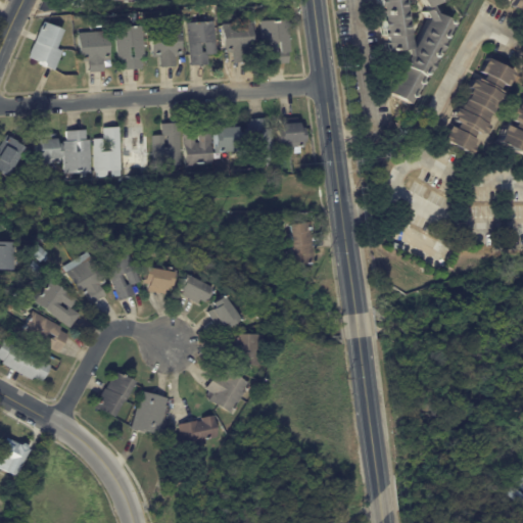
[(379,20),(379,15),(377,15),(376,10),(378,10),(378,6),(376,6),(375,0),(435,0),(427,5),(431,12),(449,24),(448,26),(447,26),(438,43),(440,44),(435,51),(434,50),(432,54),(433,55),(431,59),(429,58),(427,62),(428,63),(424,72),(423,70),(421,74),(422,75),(421,78),(420,78),(406,103),(385,92),(387,89),(385,88),(390,81),(391,81),(394,76),(393,75),(397,67),(398,68),(399,65),(393,62),(396,56),(401,59),(403,56),(401,49),(384,51),(383,44),(381,44),(380,42),(382,42),(382,37),(380,37),(379,34),(381,33),(381,29),(379,29),(378,20),(379,20)]
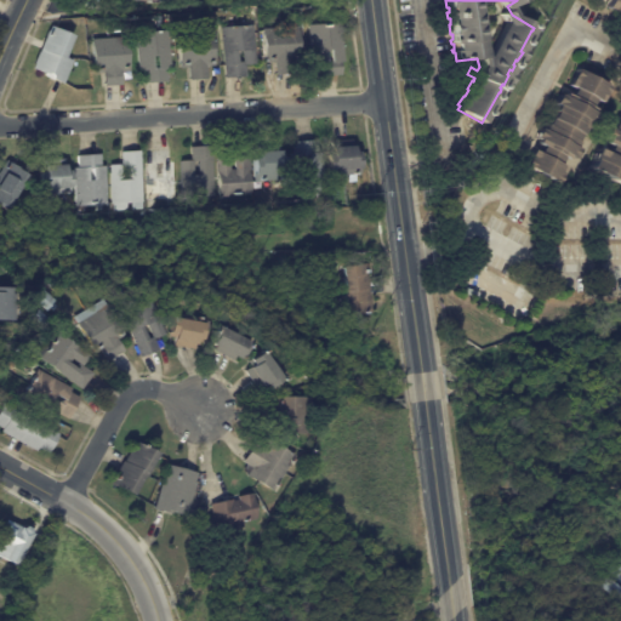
[(620,13),(616,11),(615,13),(605,9),(610,0),(620,0),(620,13)]
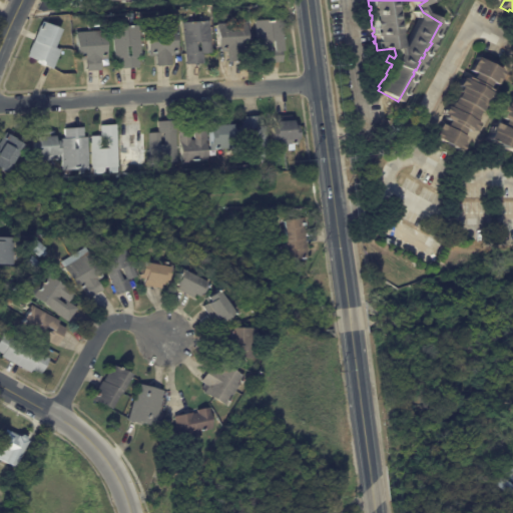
[(280,61),(263,62),(262,52),(258,52),(255,20),(283,18),(285,50),(282,50),(282,61),(280,61)]
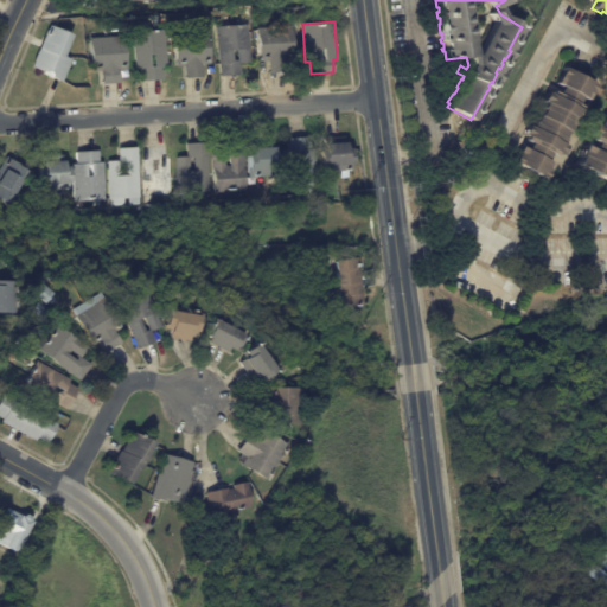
[(66,46),(63,55),(71,59),(62,81),(51,76),(51,77),(43,74),(44,71),(32,66),(50,24),(72,34),(66,46)]
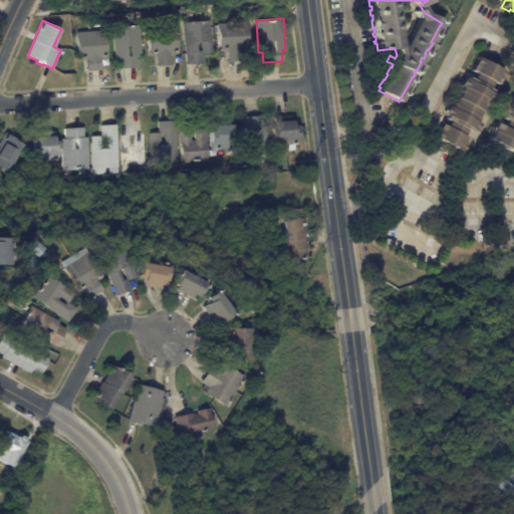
[(202,63),(187,64),(184,22),(193,21),(195,20),(195,21),(201,21),(201,20),(204,20),(204,21),(211,20),(213,52),(205,52),(205,63),(202,63)]
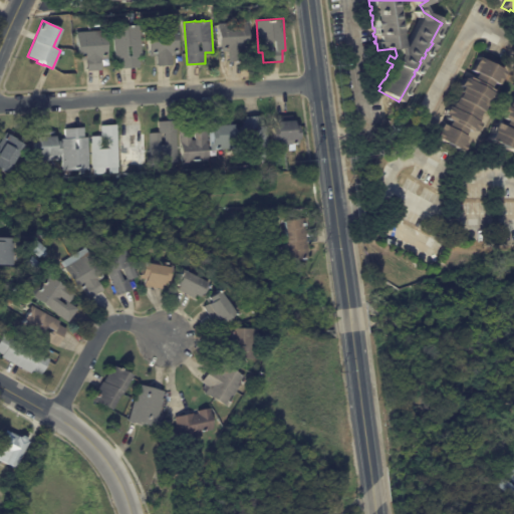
[(241,60),(229,61),(228,50),(221,51),(219,23),(248,22),(249,49),(243,49),(244,60),(241,60)]
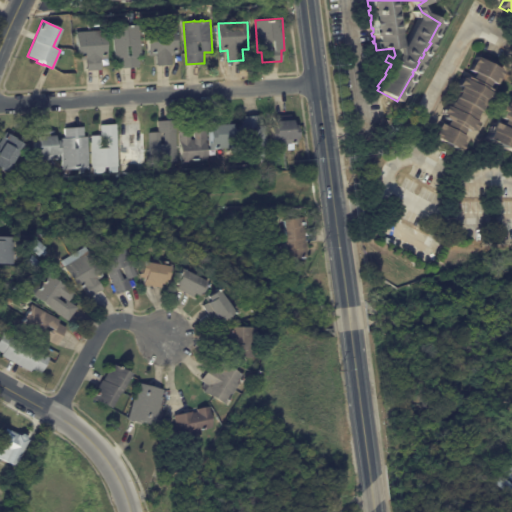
[(137,66),(119,68),(119,57),(115,58),(113,26),(139,24),(142,56),(138,56),(139,66),(137,66)]
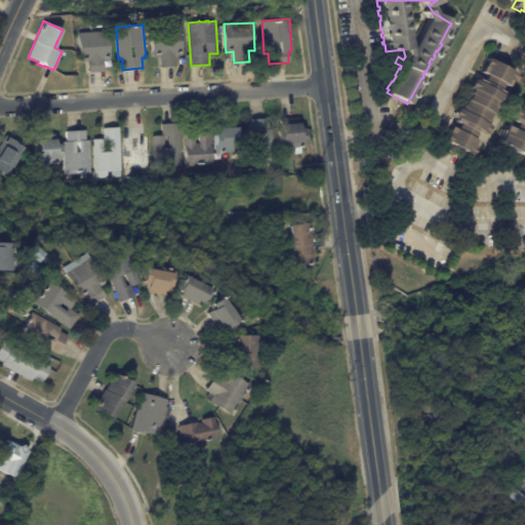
[(176,61),(176,66),(161,67),(160,56),(153,56),(152,28),(182,27),(183,55),(175,55),(176,61)]
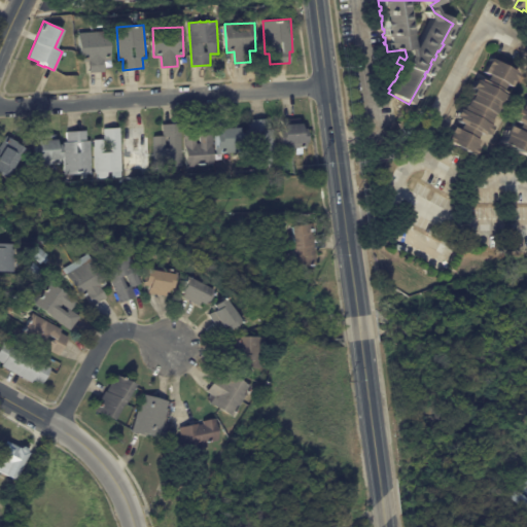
[(104,71),(89,72),(89,61),(80,61),(79,33),(109,31),(110,59),(103,59),(104,71)]
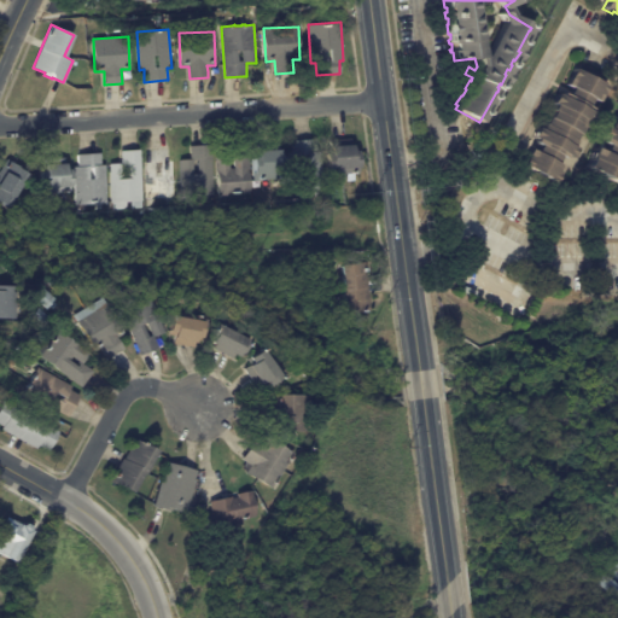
[(552,184),(519,165),(528,150),(534,152),(538,145),(532,141),(534,139),(530,136),(535,127),(538,129),(542,123),(542,124),(547,117),(551,111),(549,110),(553,105),(549,103),(554,94),(560,97),(561,93),(565,95),(569,87),(564,85),(572,69),(604,86),(595,100),(590,97),(583,109),(594,115),(587,128),(581,126),(570,146),(575,149),(569,158),(559,152),(553,163),(560,167),(552,184)]
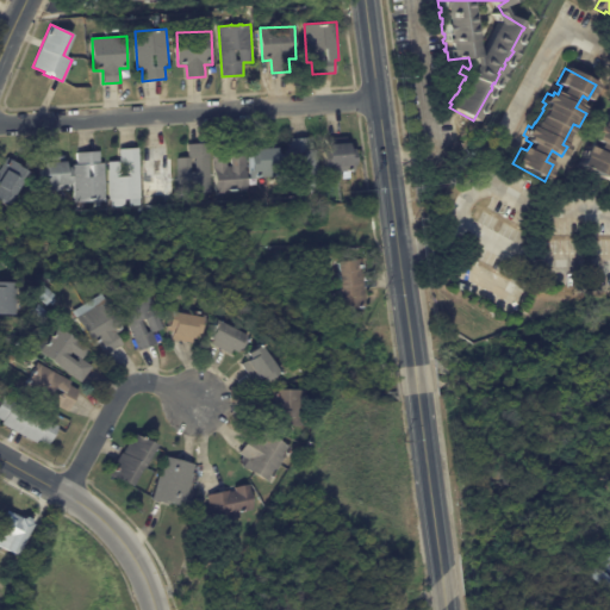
[(609,176),(607,184),(577,167),(577,166),(580,157),(578,156),(584,147),(592,151),(596,144),(591,142),(593,138),(589,136),(593,126),(597,128),(599,123),(601,123),(604,117),(605,117),(609,110),(608,110),(609,104),(607,101),(609,94),(609,176)]
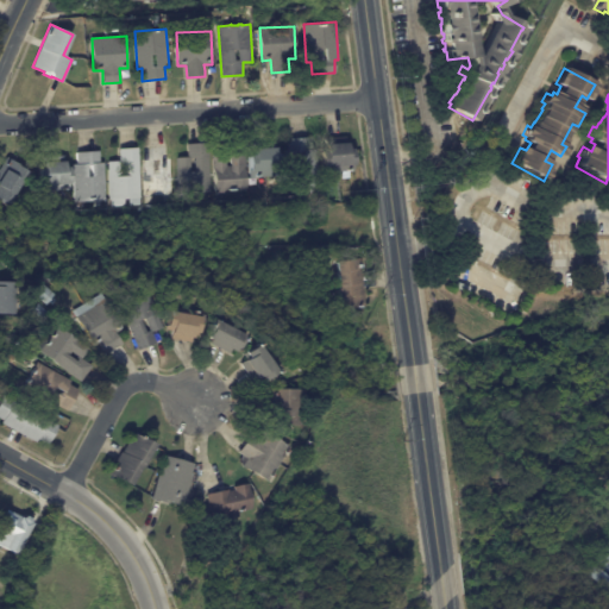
[(315,148),(318,186),(286,188),(284,150),(288,150),(287,138),(312,137),(312,149),(315,148)]
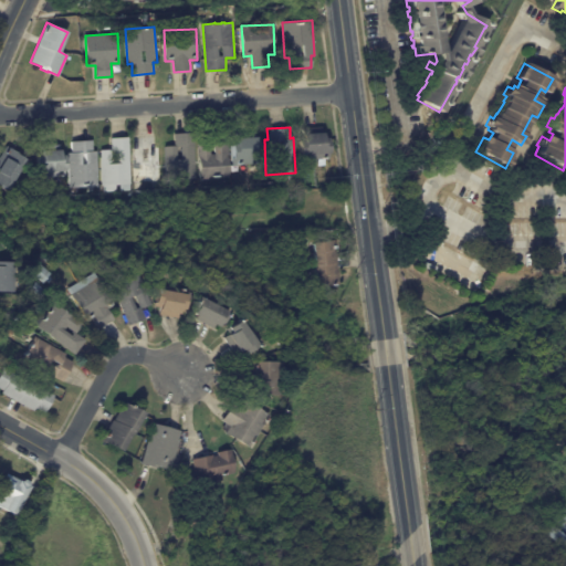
[(228,177),(202,178),(201,157),(199,157),(199,143),(210,143),(210,130),(228,130),(230,177),(228,177)]
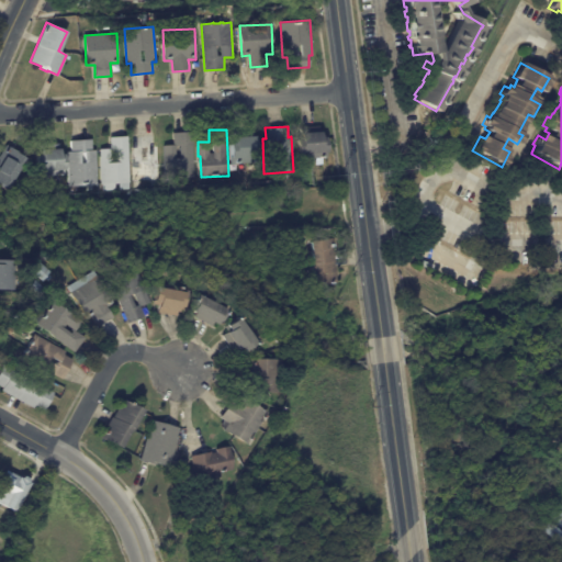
[(193,177),(168,179),(166,145),(176,145),(175,133),(193,131),(197,177),(193,177)]
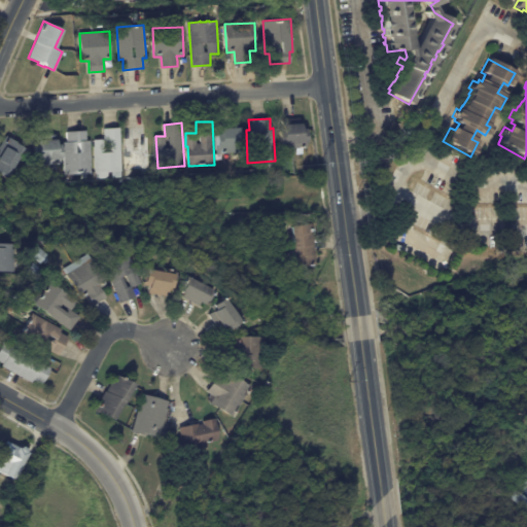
[(285,124),(301,123),(302,127),(305,127),(307,147),(302,148),(303,154),(295,154),(295,148),(290,148),(291,154),(283,154),(283,149),(279,149),(278,129),(282,129),(281,124),(285,124)]
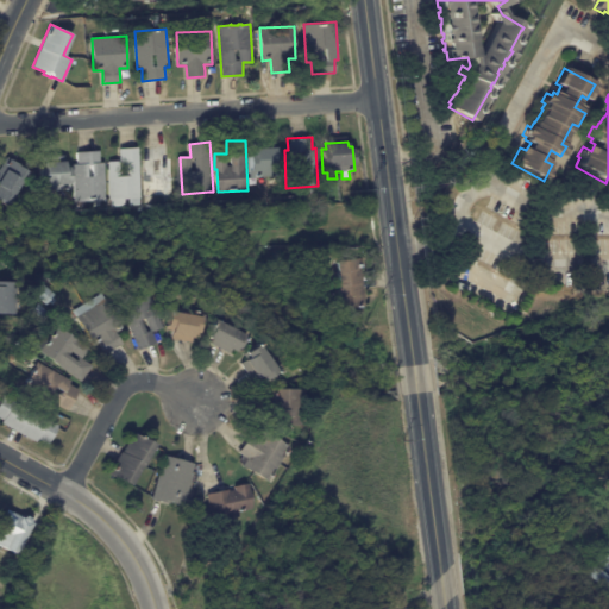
[(175,157),(176,195),(145,196),(144,159),(149,159),(149,146),(171,145),(171,157),(175,157)]
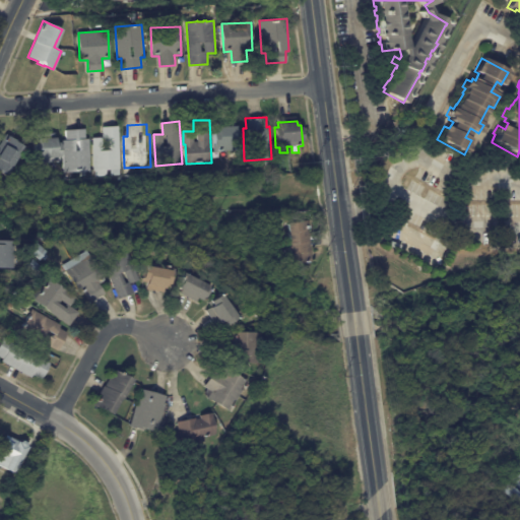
[(110,169),(105,169),(105,176),(95,176),(93,138),(104,137),(103,127),(119,125),(122,175),(113,176),(112,169),(110,169)]
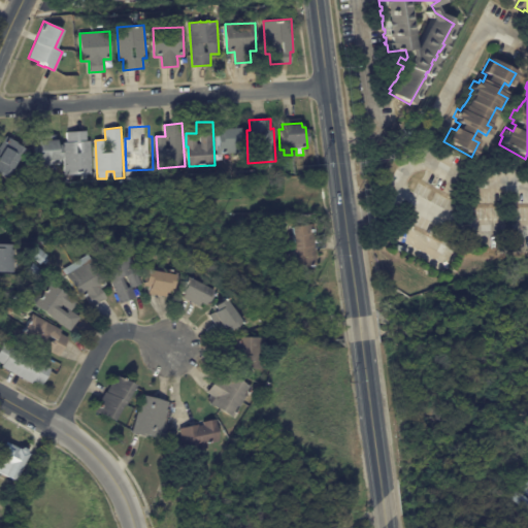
[(224,128),(243,127),(243,146),(218,149),(217,133),(221,133),(221,128),(224,128)]
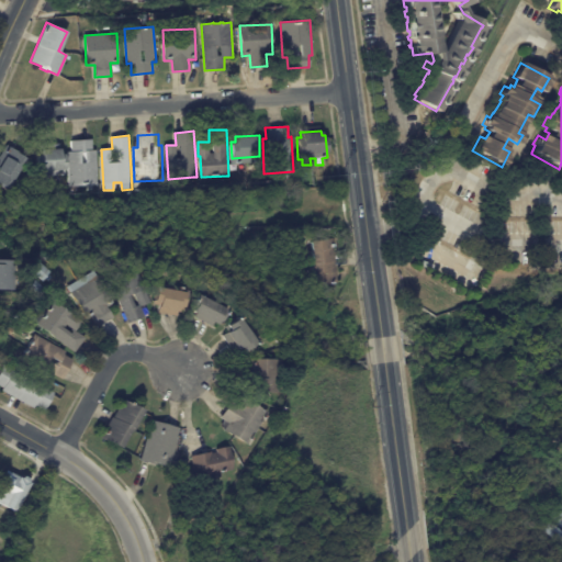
[(97,183),(70,186),(68,150),(72,150),(71,139),(92,138),(93,149),(98,149),(99,183),(97,183)]
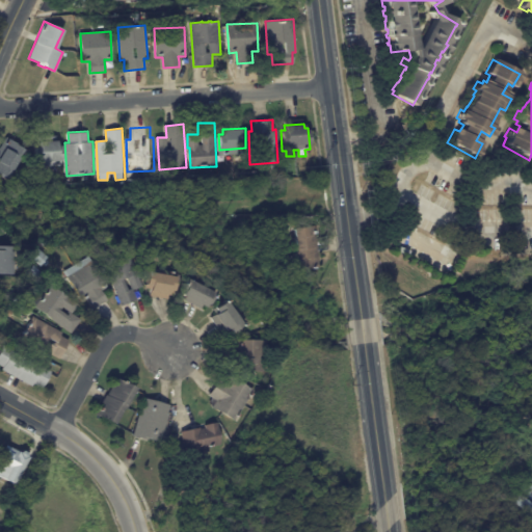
[(34,148),(34,145),(37,145),(37,136),(57,135),(58,144),(61,144),(62,165),(35,166),(34,148)]
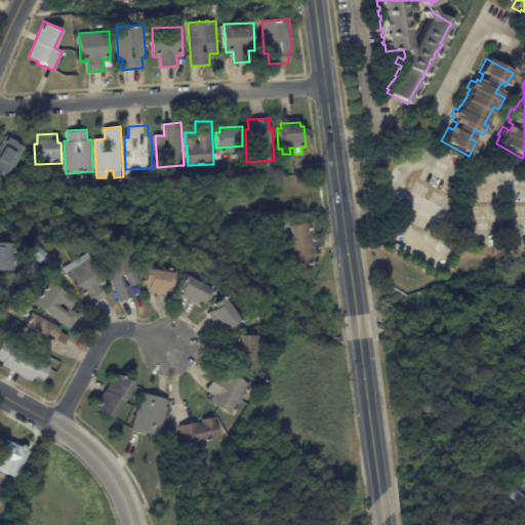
[(25,148),(6,176),(0,172),(0,145),(7,134),(15,140),(15,142),(25,148)]
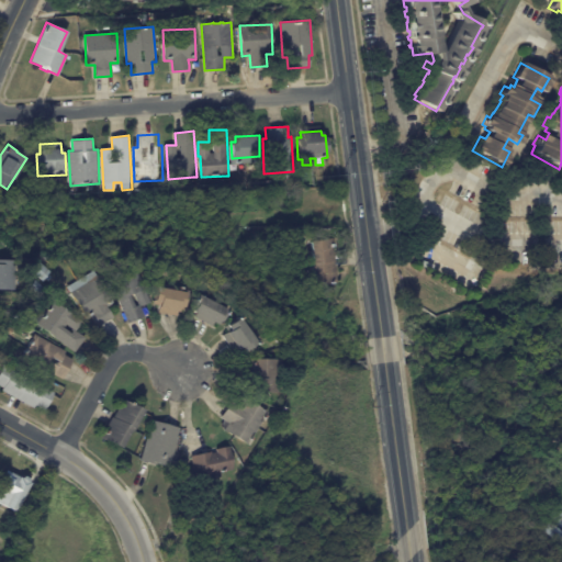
[(335,254),(336,261),(334,261),(337,282),(316,285),(312,261),(314,261),(311,240),(332,237),(335,254)]
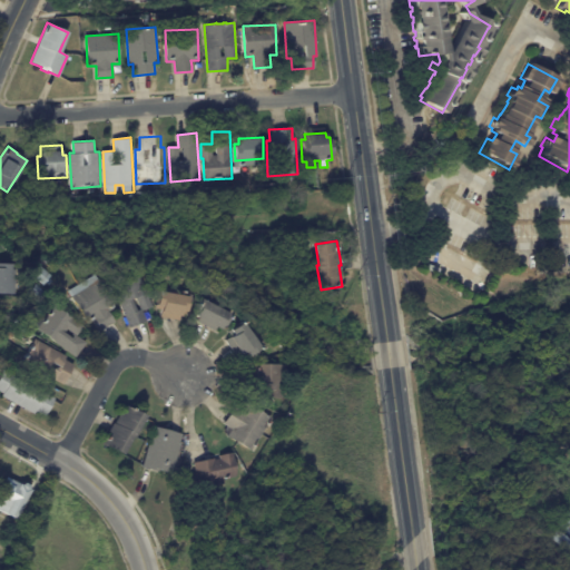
[(17,284),(17,294),(0,294),(0,263),(17,263),(17,284)]
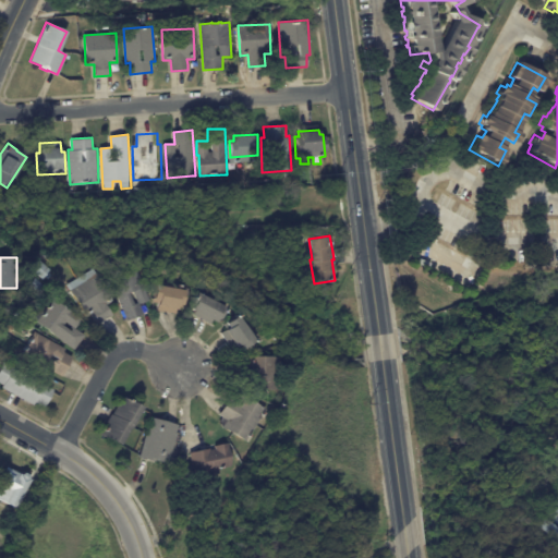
[(41,261),(51,269),(49,271),(52,275),(49,279),(46,276),(44,279),(33,270),(41,261)]
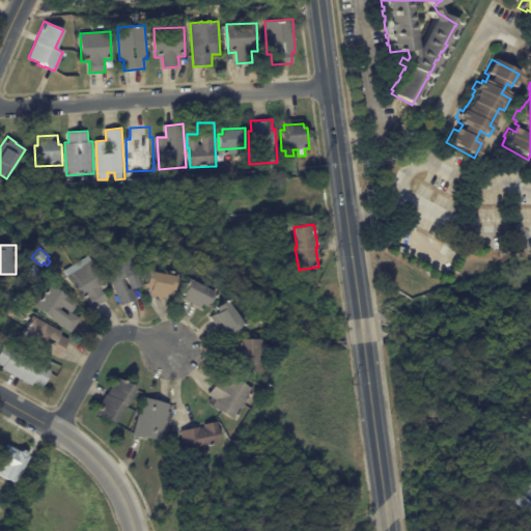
[(134,300),(119,305),(103,258),(112,255),(114,259),(116,259),(122,258),(121,257),(124,256),(124,257),(132,254),(143,285),(133,288),(136,299),(134,300)]
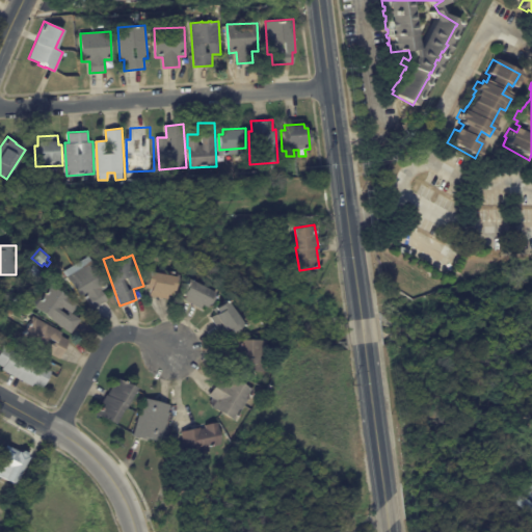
[(102,292),(106,300),(94,308),(87,298),(80,302),(62,272),(89,256),(108,288),(102,292)]
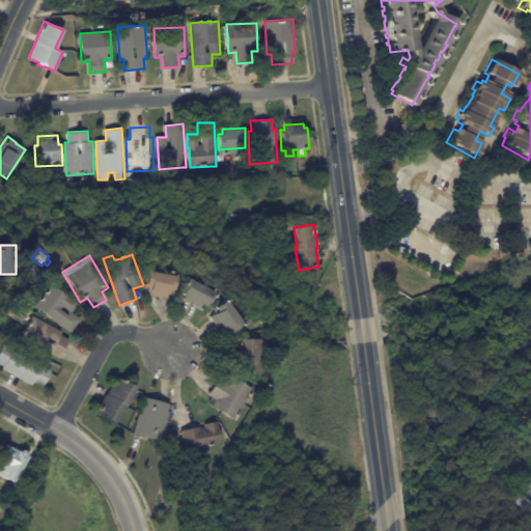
[(34,264),(43,272),(36,279),(28,272),(34,264)]
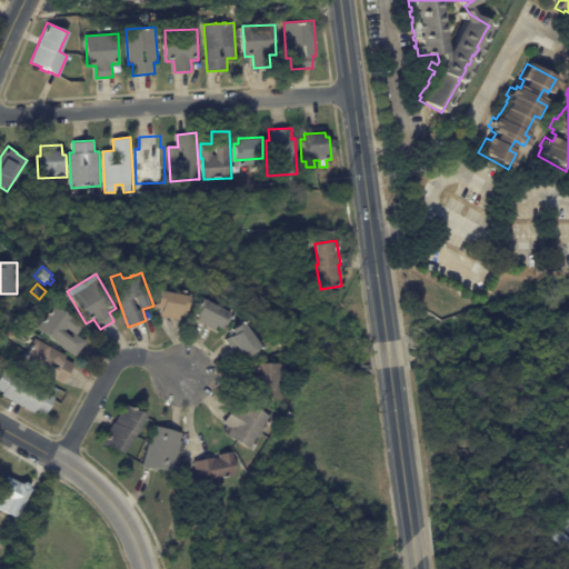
[(161,289),(189,295),(187,310),(181,309),(181,316),(180,315),(179,320),(160,317),(161,309),(156,308),(159,292),(158,292),(159,288),(161,288),(161,289)]
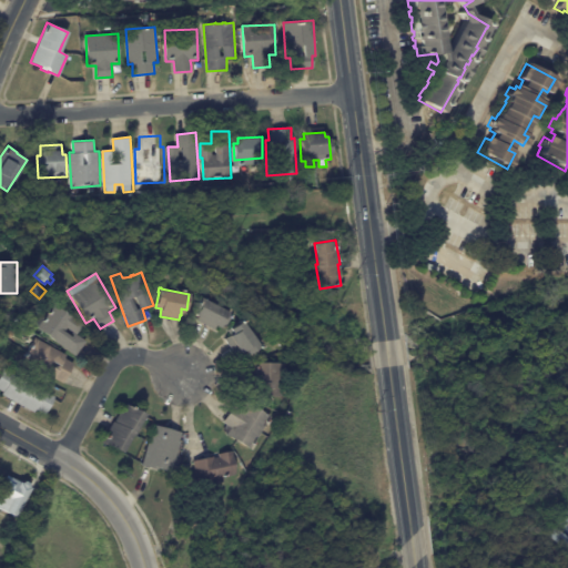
[(220,327),(216,326),(214,330),(196,321),(199,316),(195,315),(198,311),(195,310),(199,304),(198,303),(200,300),(201,301),(202,297),(232,312),(231,314),(232,315),(230,317),(229,317),(223,327),(221,325),(220,328),(220,327)]
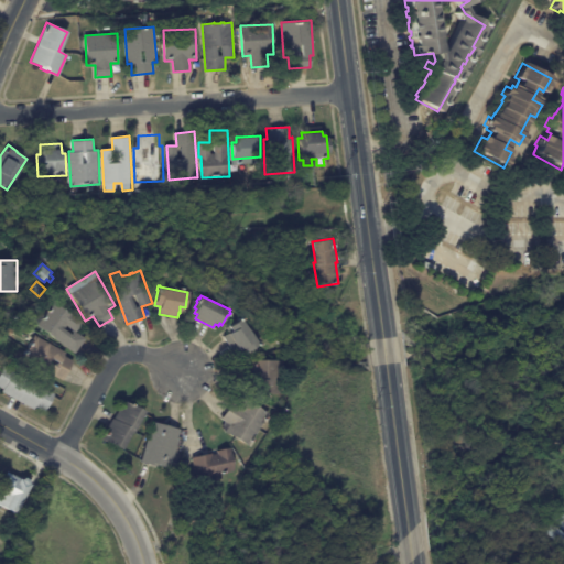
[(83,340),(72,354),(34,326),(53,302),(80,323),(74,332),(83,339),(83,340)]
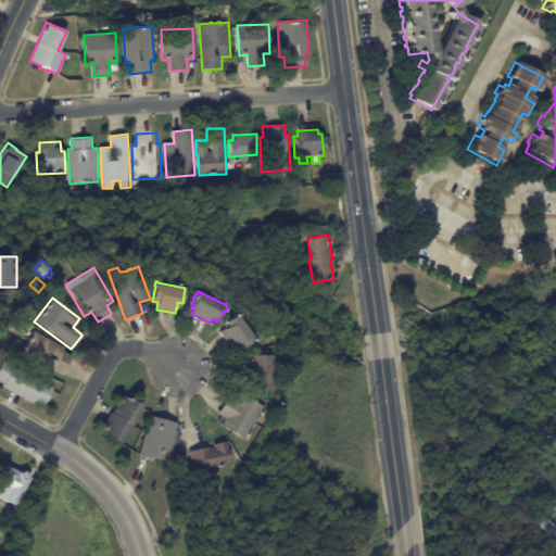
[(19,306),(27,312),(23,317),(14,312),(19,306)]
